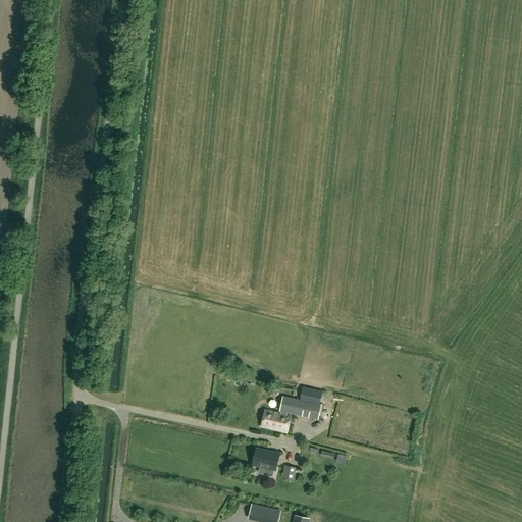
[(283,411),(316,419),(322,392),(305,387),(301,404),(285,401),(283,411)]
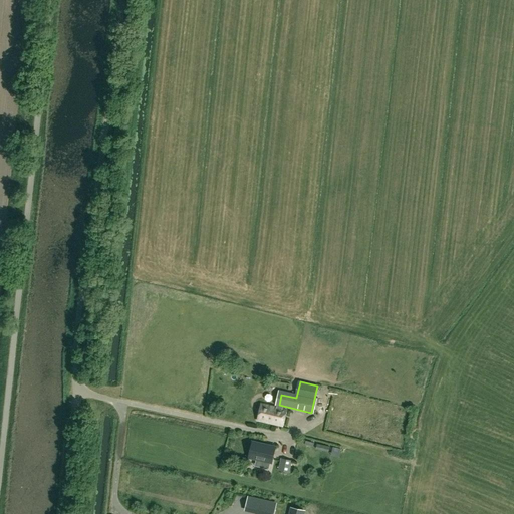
[(258,421),(283,426),(287,410),(261,404),(258,421)]
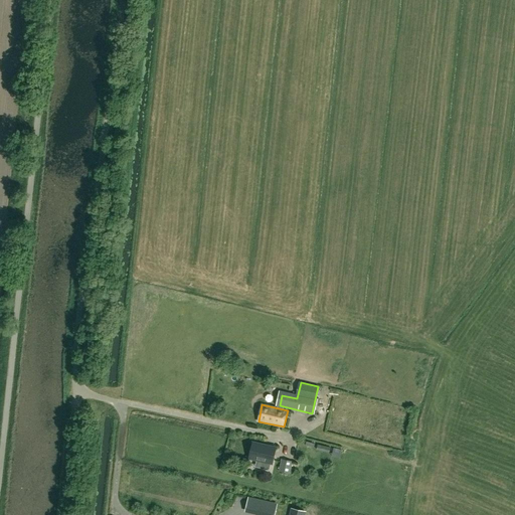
[(249,459),(273,464),(276,448),(252,443),(249,459)]
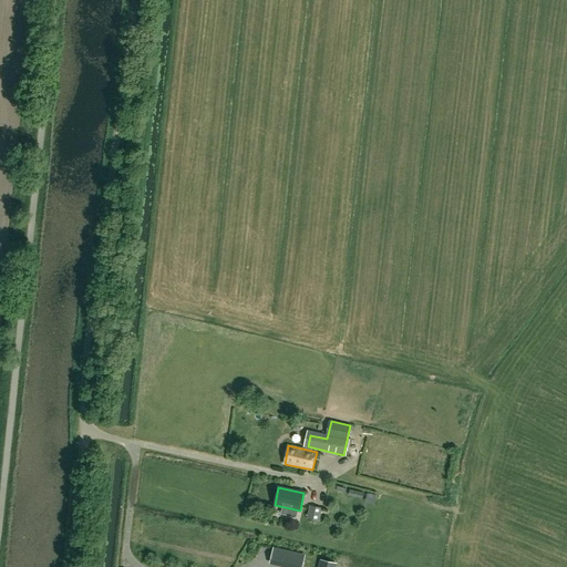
[(319,522),(322,508),(310,505),(307,518),(319,522)]
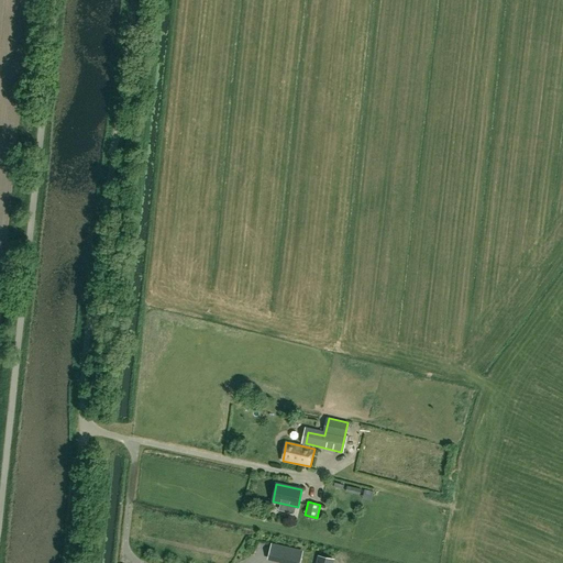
[(293,562),(300,562),(304,552),(293,550),(289,562),(293,562)]
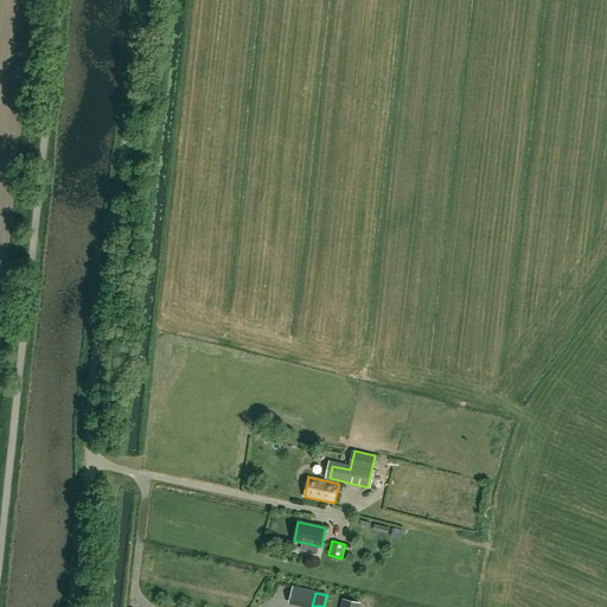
All buildings are outlined.
